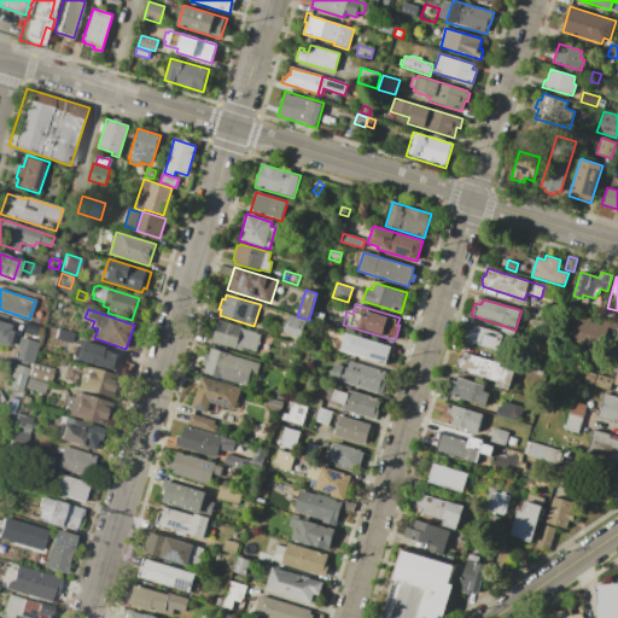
[(309,318),(312,310),(324,314),(322,321),(309,318)]
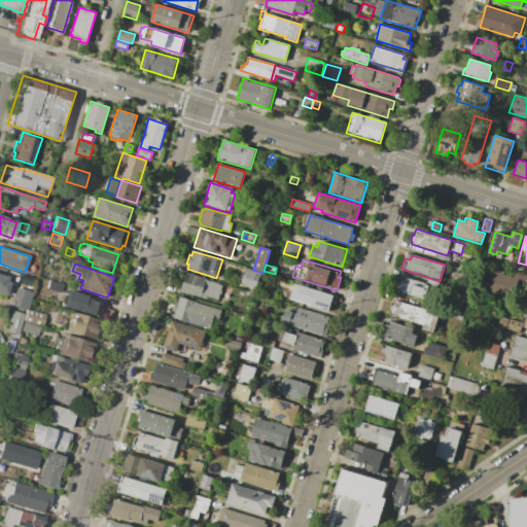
[(245,268),(261,273),(256,288),(251,286),(240,283),(245,268)]
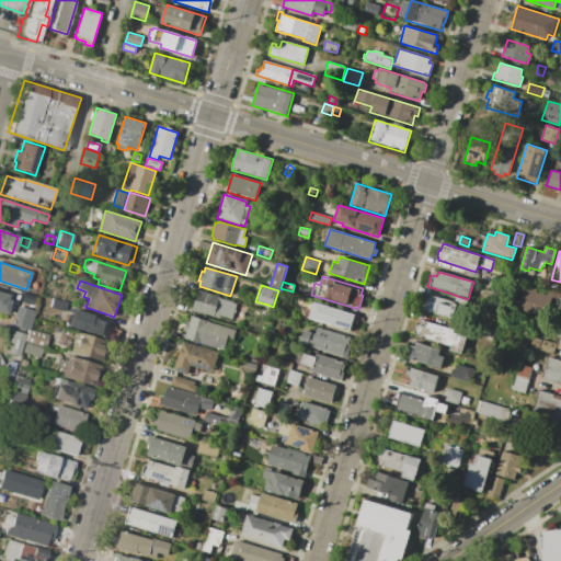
[(526,288),(528,289),(529,285),(536,287),(535,292),(552,297),(549,308),(523,299),(526,288)]
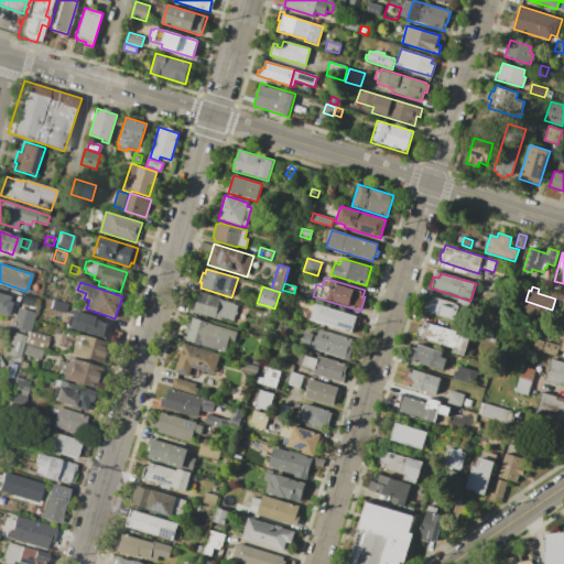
[(201,292),(221,299),(220,301),(216,315),(215,320),(194,313),(201,292)]
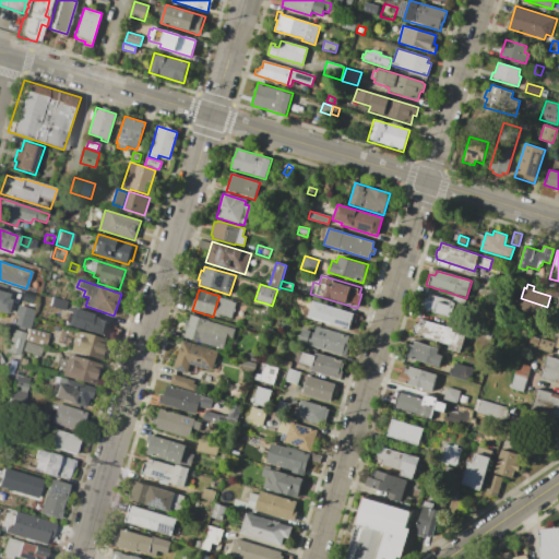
[(0,290),(7,293),(4,298),(9,299),(4,313),(0,311),(0,290)]
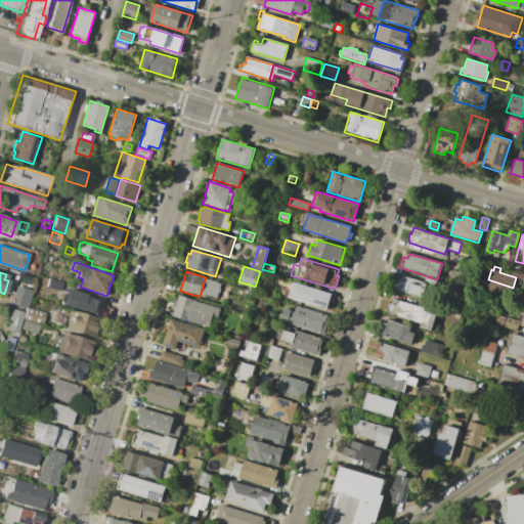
[(395,290),(399,278),(401,279),(402,275),(424,282),(426,277),(437,280),(431,301),(395,290)]
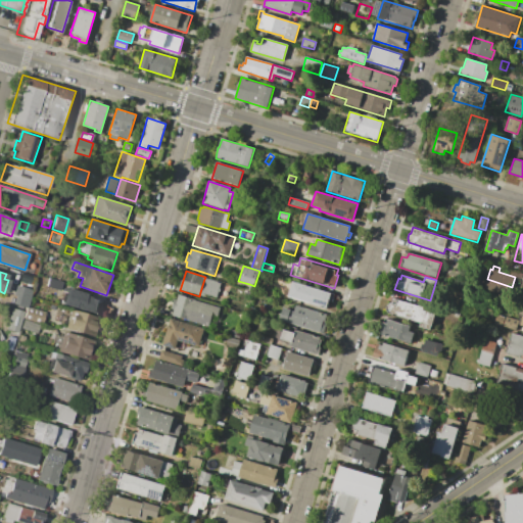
[(65,293),(45,287),(48,278),(63,282),(61,288),(66,289),(65,293)]
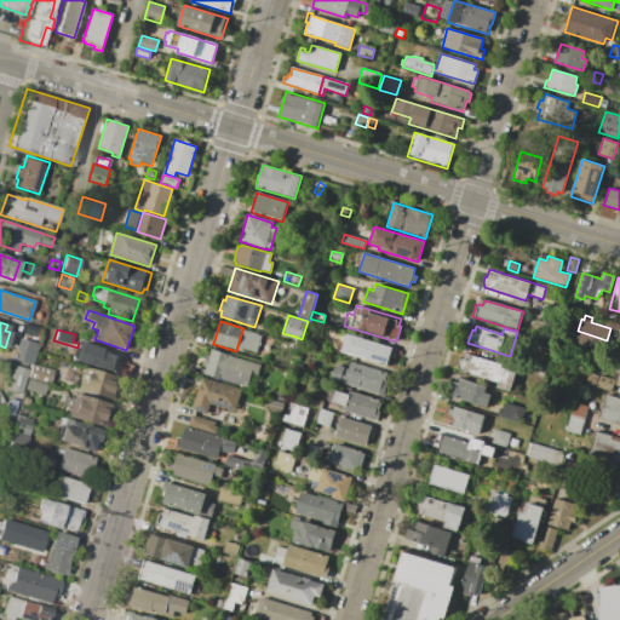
[(242,331),(262,336),(257,352),(237,346),(242,331)]
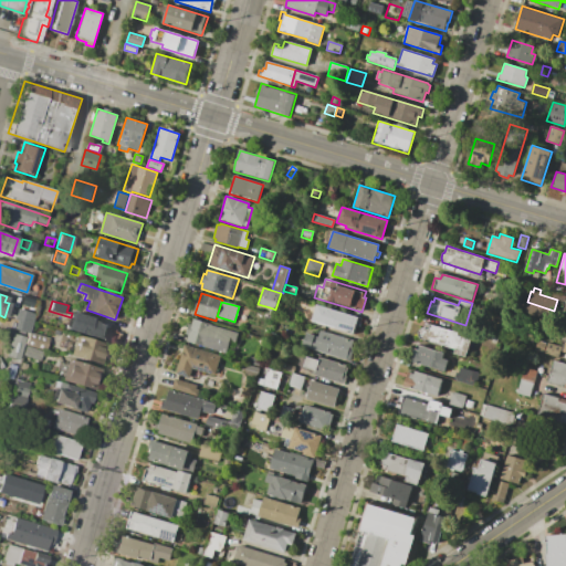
[(316,305),(358,317),(353,334),(311,322),(316,305)]
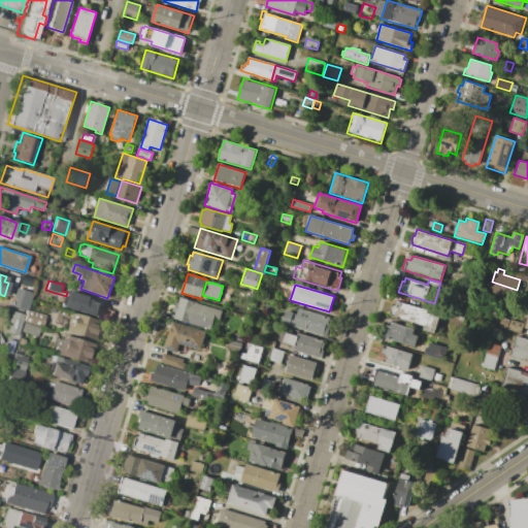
[(15,288),(32,292),(26,311),(12,307),(14,299),(12,298),(15,288)]
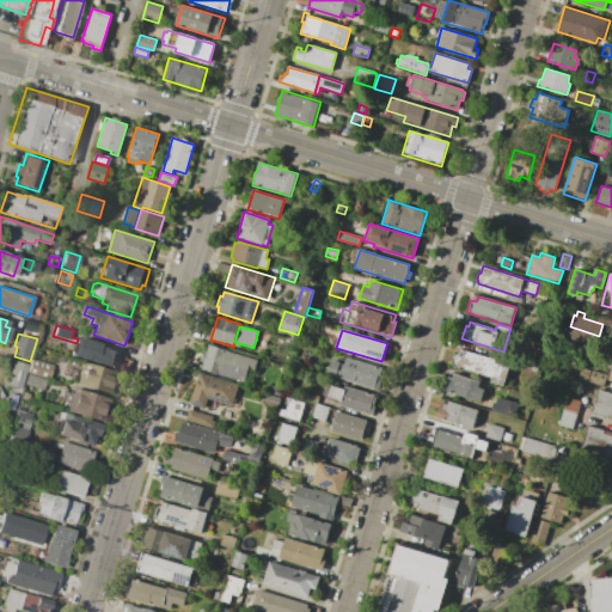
[(73,355),(77,343),(78,338),(79,337),(103,346),(103,347),(121,353),(120,357),(127,360),(123,371),(73,355)]
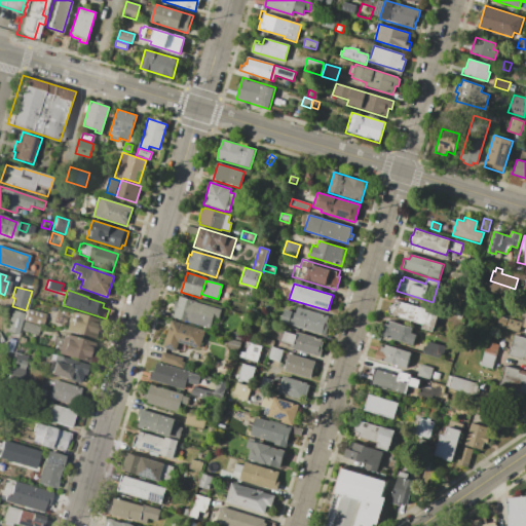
[(180,296),(222,308),(215,331),(173,317),(175,311),(173,310),(176,301),(178,302),(180,296)]
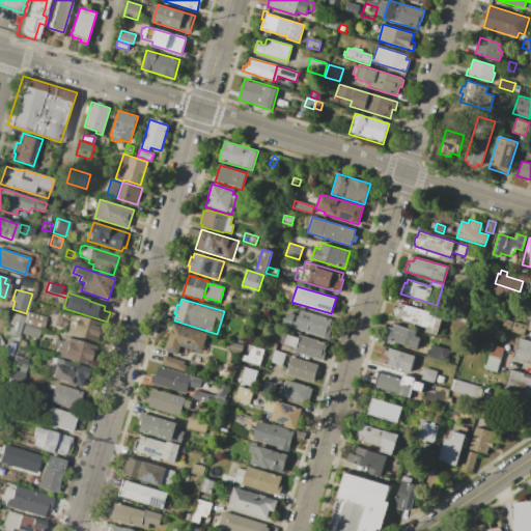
[(398,302),(430,312),(429,315),(442,318),(437,336),(424,332),(426,328),(393,317),(392,314),(393,310),(396,308),(398,302)]
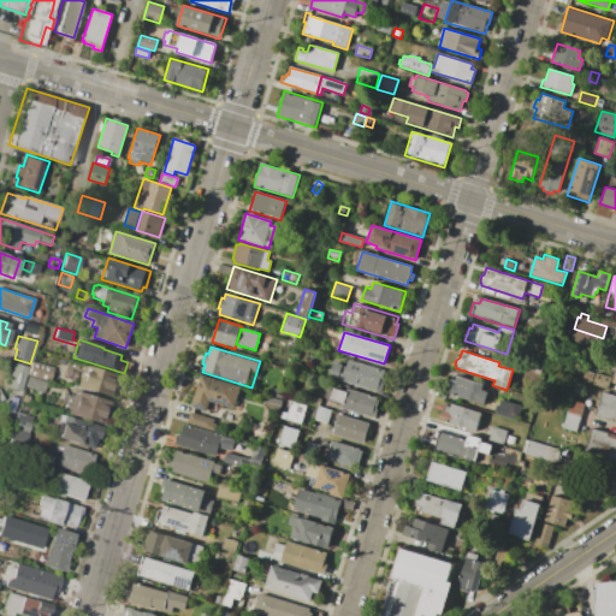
[(348,360),(385,371),(381,380),(384,381),(380,394),(329,377),(333,362),(345,366),(348,360)]
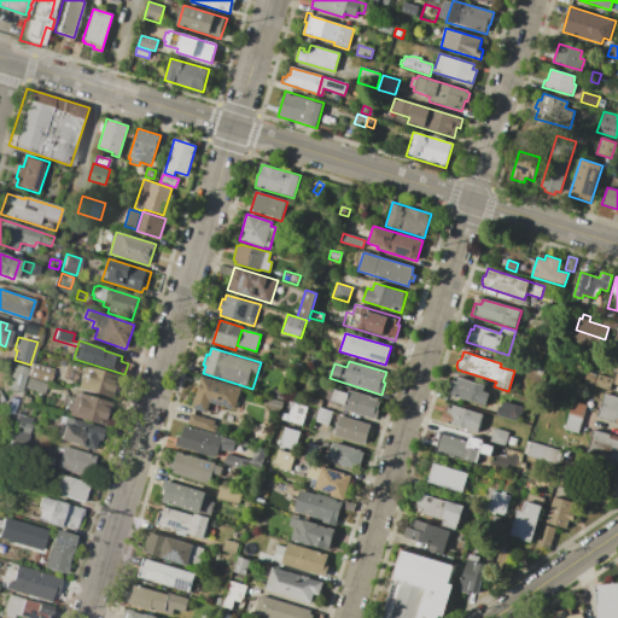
[(33,362),(54,368),(50,384),(28,377),(33,362)]
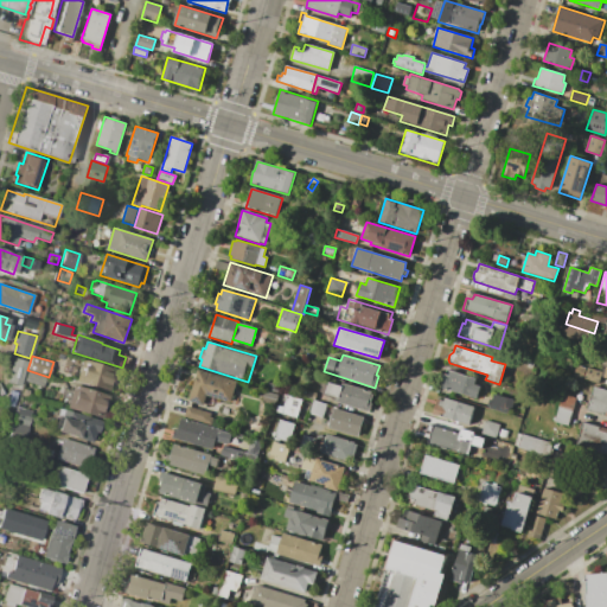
[(13,358),(27,363),(20,387),(6,382),(13,358)]
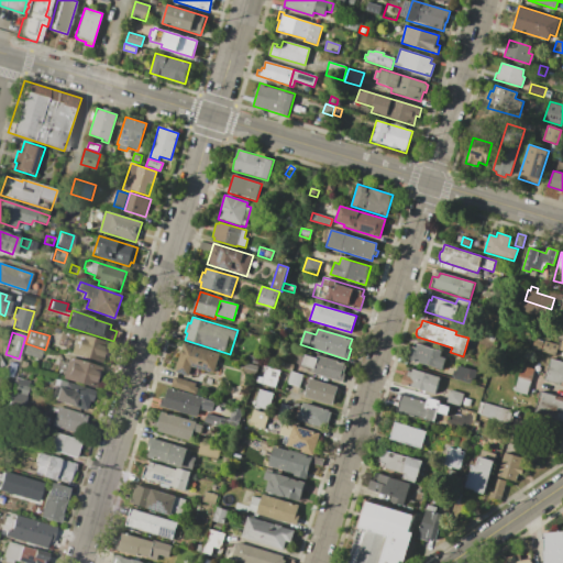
[(69,353),(76,332),(110,343),(103,364),(69,353)]
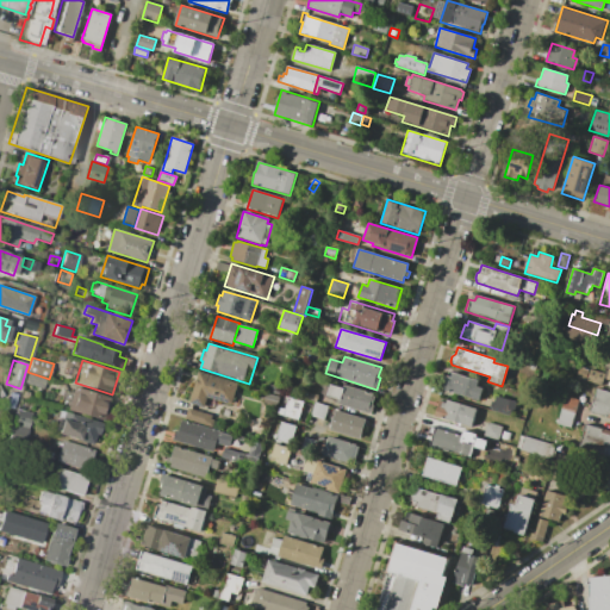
[(528,361),(537,363),(535,371),(526,368),(528,361)]
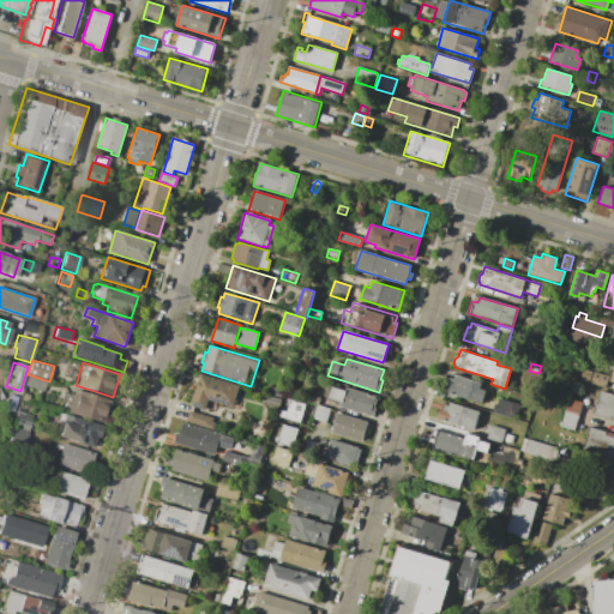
[(583,369),(591,372),(589,383),(579,379),(583,369)]
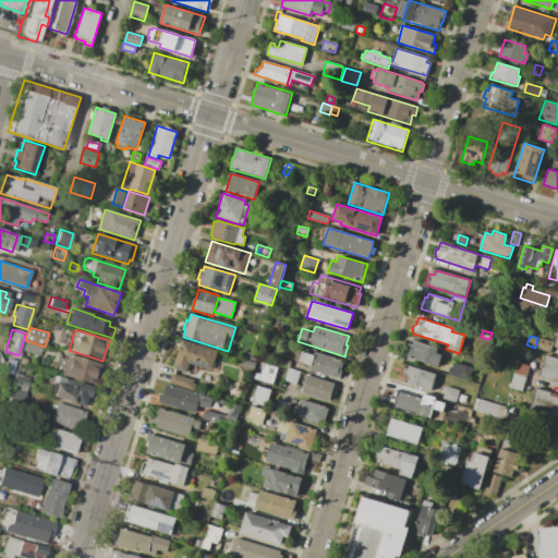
[(540,338),(553,341),(549,352),(536,348),(540,338)]
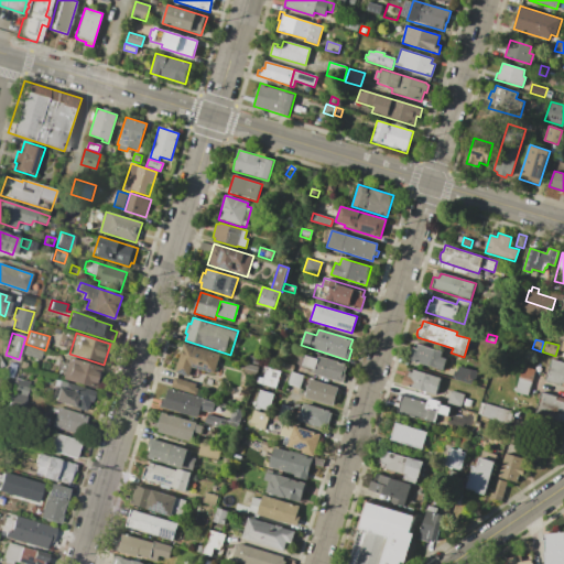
[(184,344),(220,355),(214,375),(198,370),(196,379),(175,373),(184,344)]
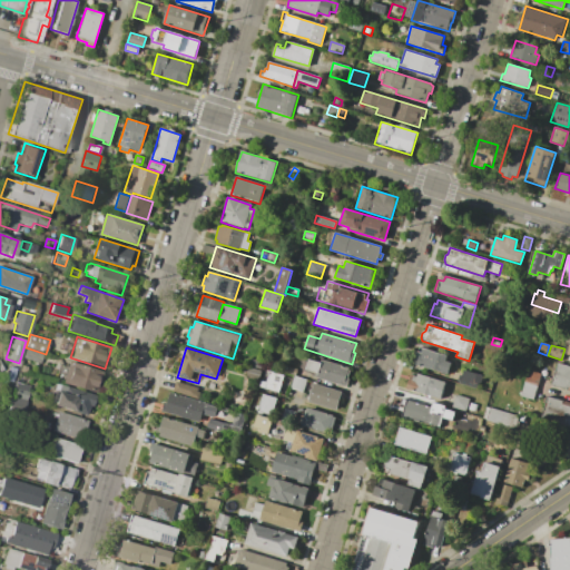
[(422,347),(446,355),(445,361),(451,362),(448,374),(413,364),(418,351),(421,352),(422,347)]
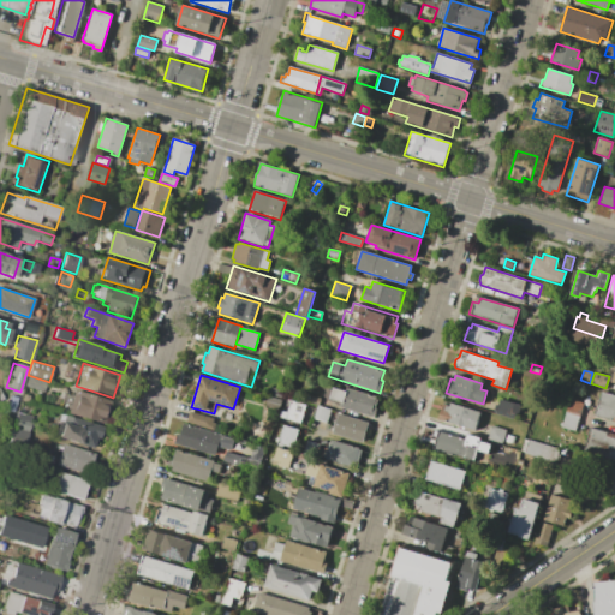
[(24,386),(28,376),(47,382),(45,392),(24,386)]
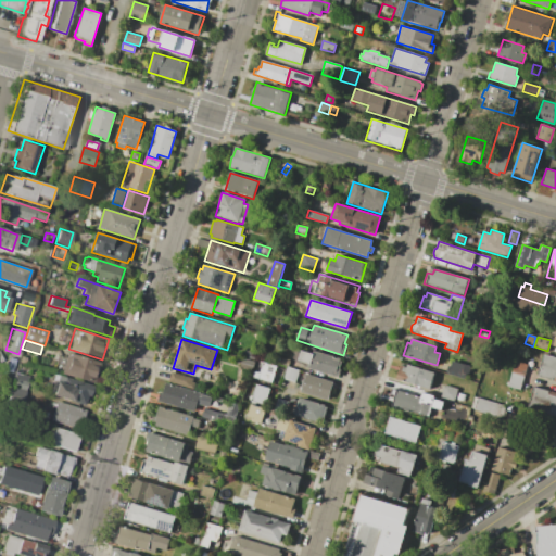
[(244,350),(258,354),(256,361),(242,356),(244,350)]
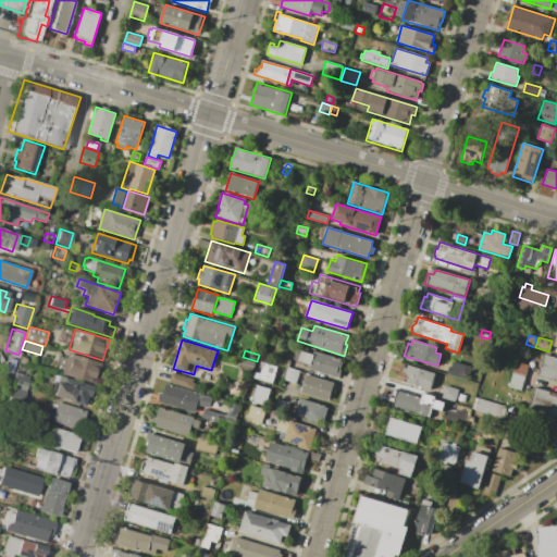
[(313,355),(310,364),(299,361),(301,351),(313,355)]
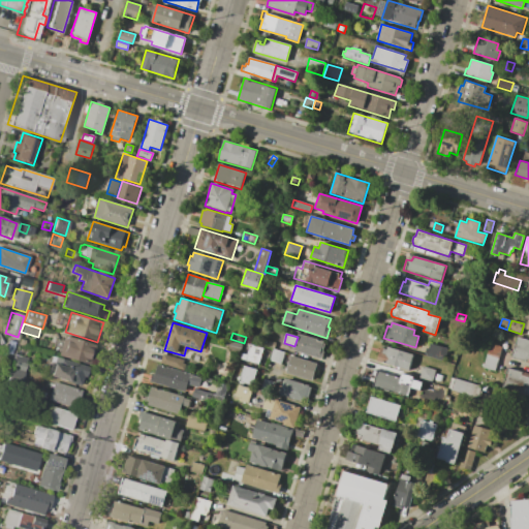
[(299,334),(325,342),(322,350),(323,351),(321,360),(293,351),(294,346),(298,337),(299,334)]
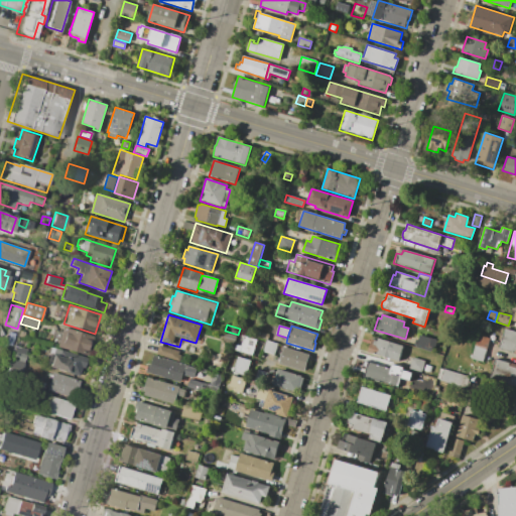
[(62,328),(94,337),(88,357),(56,347),(62,328)]
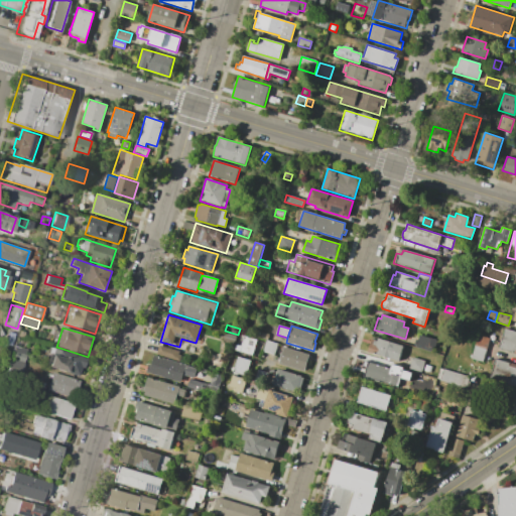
[(505,328),(515,331),(515,353),(499,348),(505,328)]
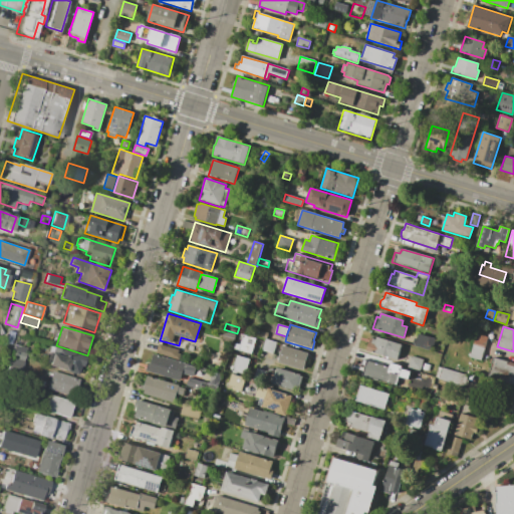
[(259,330),(268,332),(267,338),(257,335),(259,330)]
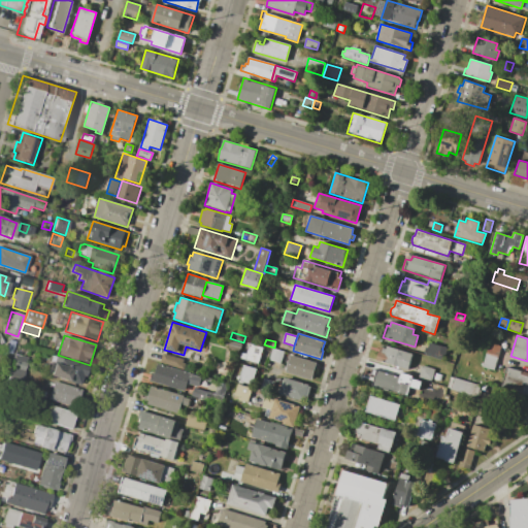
[(231,340),(241,343),(239,351),(228,348),(231,340)]
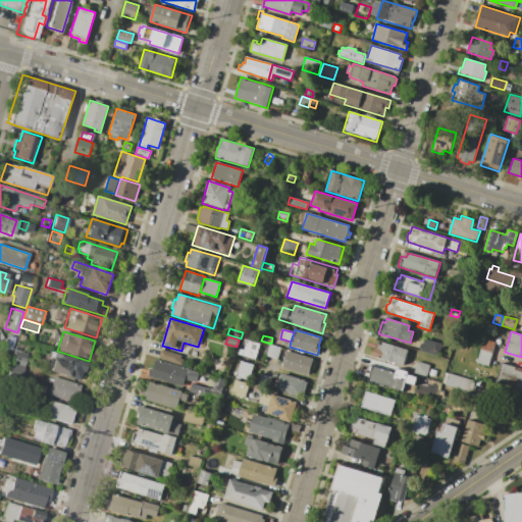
[(424,337),(441,344),(439,351),(437,350),(435,356),(420,351),(420,349),(419,348),(420,343),(422,344),(424,337)]
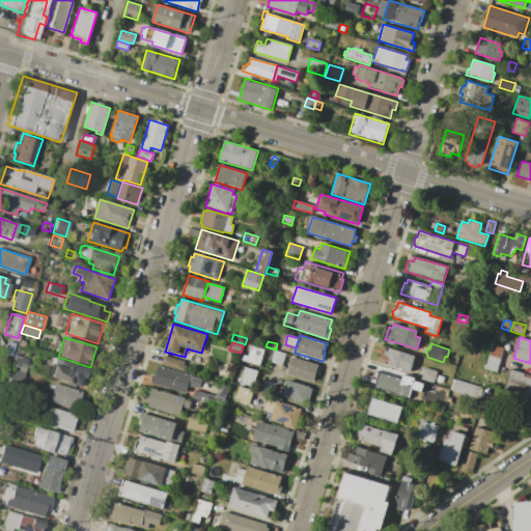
[(251,345),(264,350),(259,366),(241,361),(243,354),(248,356),(251,345)]
